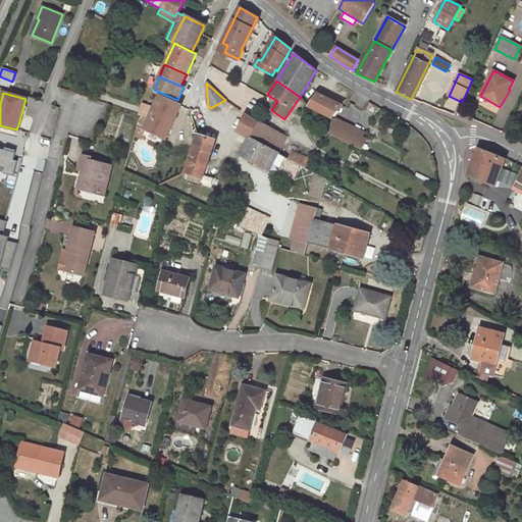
[(342,105),(317,94),(308,106),(307,107),(323,115),(323,114),(330,117),(342,105)]
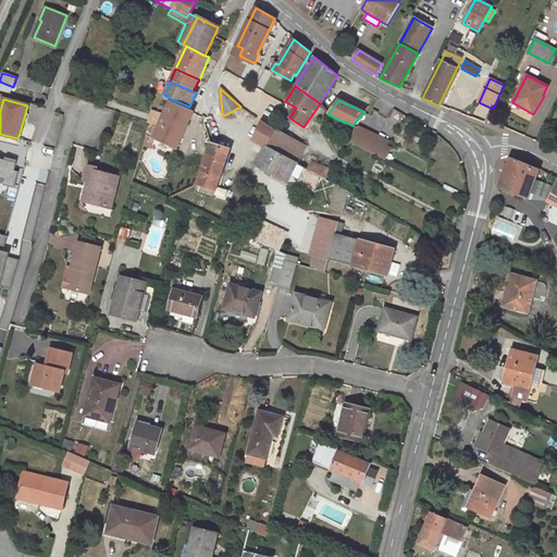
[(194,112),(188,110),(170,101),(152,137),(176,149),(194,112)]
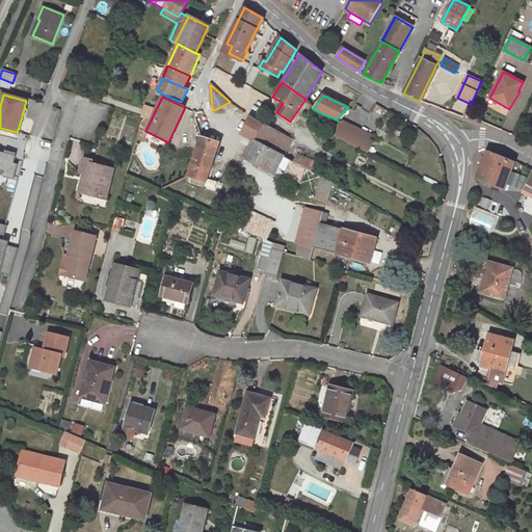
[(155,109),(145,106),(142,117),(150,121),(155,109)]
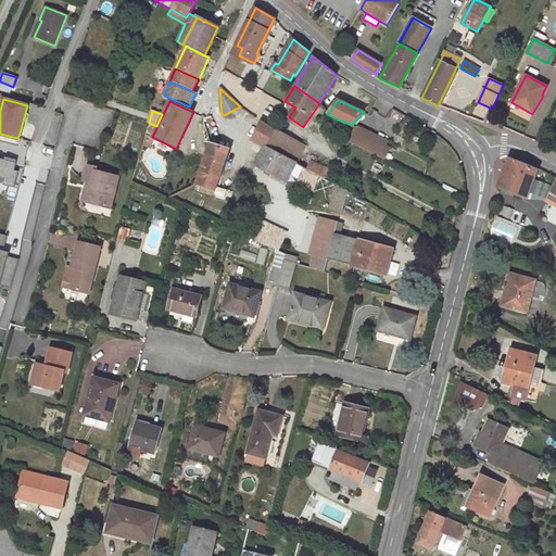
[(274,128),(264,124),(254,141),(264,147),(265,147),(274,128)]
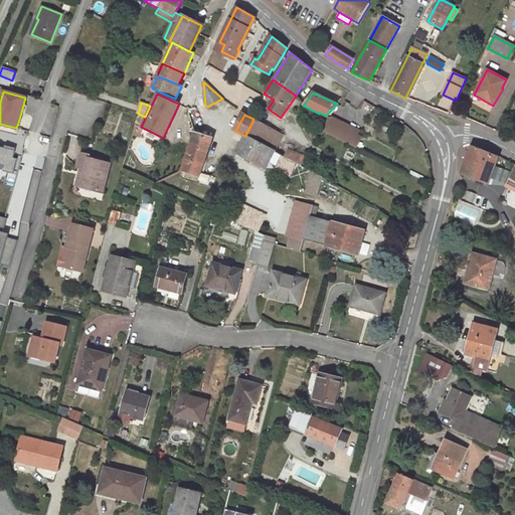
[(359,132),(331,118),(324,132),(351,145),(359,132)]
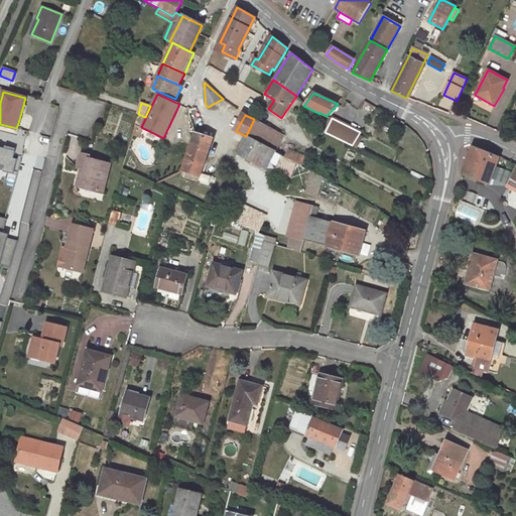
[(285,136),(254,119),(246,136),(275,152),(276,153),(285,136)]
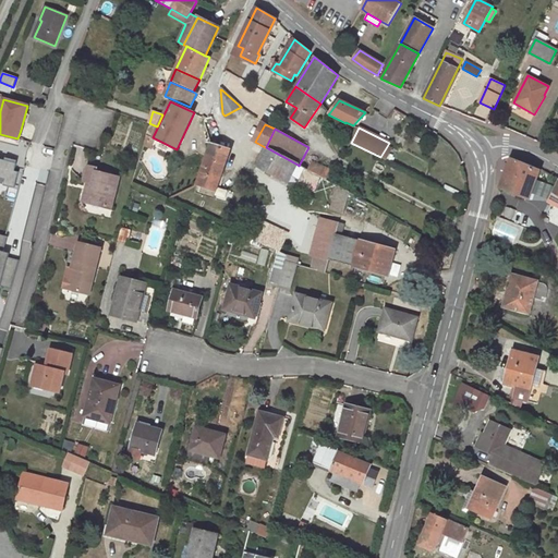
[(17,138),(0,134),(0,145),(8,148),(15,150),(16,143),(17,138)]
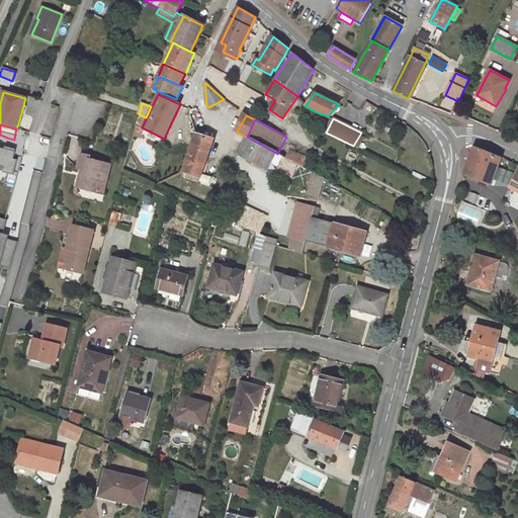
[(212,140),(195,135),(182,172),(199,178),(212,140)]
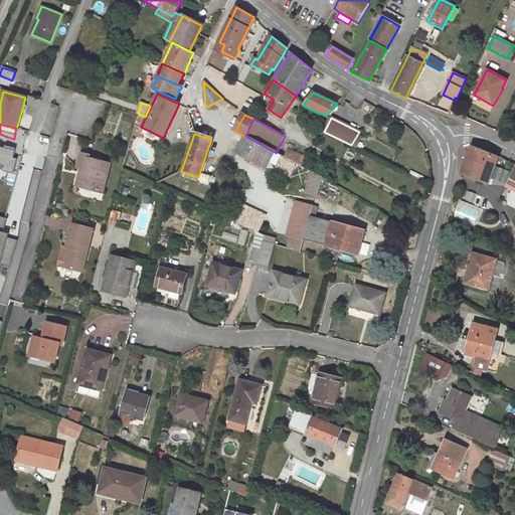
[(275,152),(245,136),(244,136),(235,153),(264,167),(267,161),(272,163),(277,153),(276,153),(275,152)]
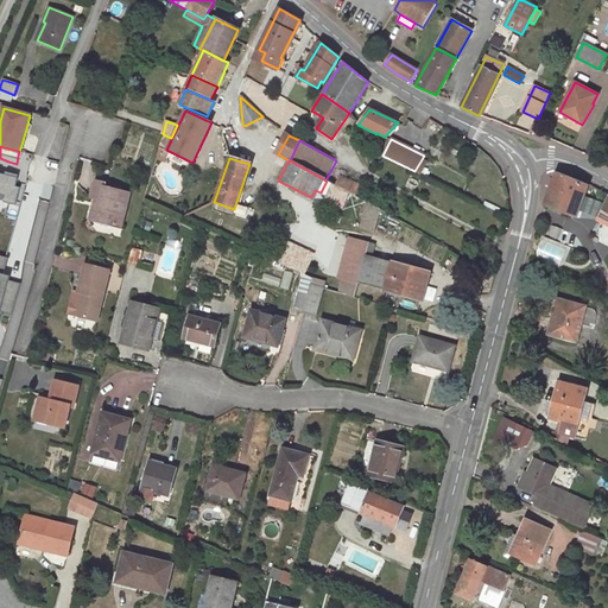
[(588,185),(587,185),(556,173),(544,204),(576,217),(588,185)]
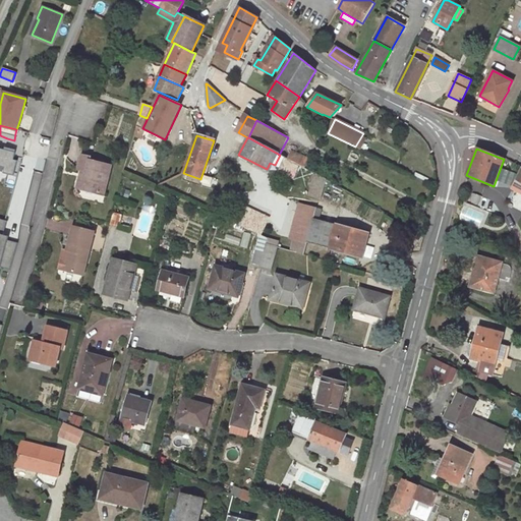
[(309,159),(291,151),(287,159),(304,168),(309,159)]
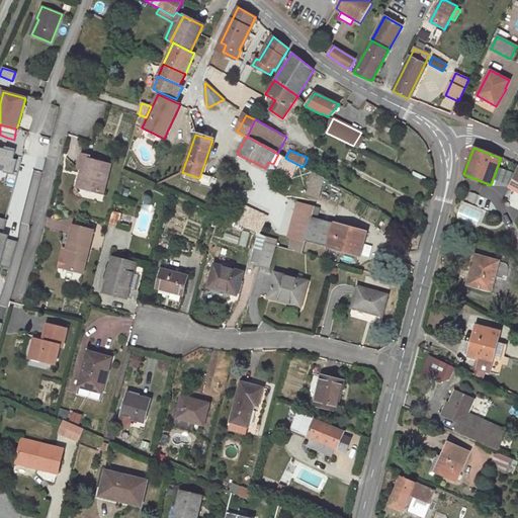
[(25,155),(19,153),(16,160),(23,162),(25,155)]
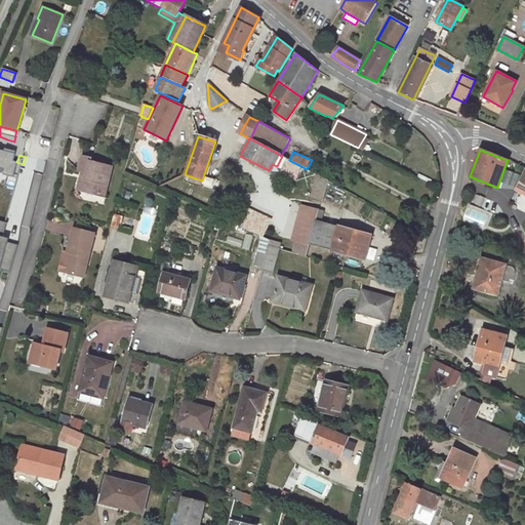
[(112,167),(91,162),(91,159),(83,157),(79,171),(81,171),(86,173),(81,191),(106,197),(113,167),(112,167)]
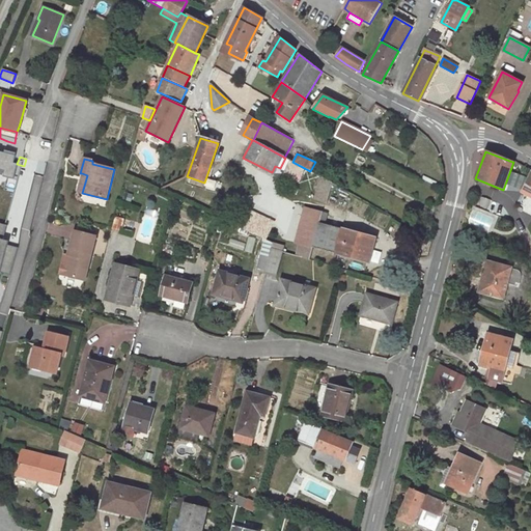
[(82,193),(87,175),(82,173),(78,191),(82,193)]
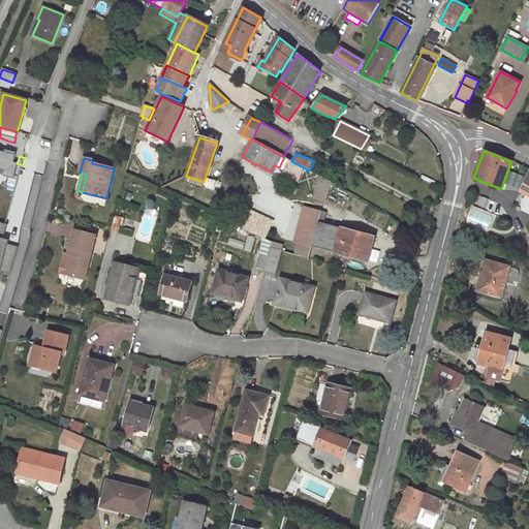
[(324,203),(330,182),(320,177),(314,198),(324,203)]
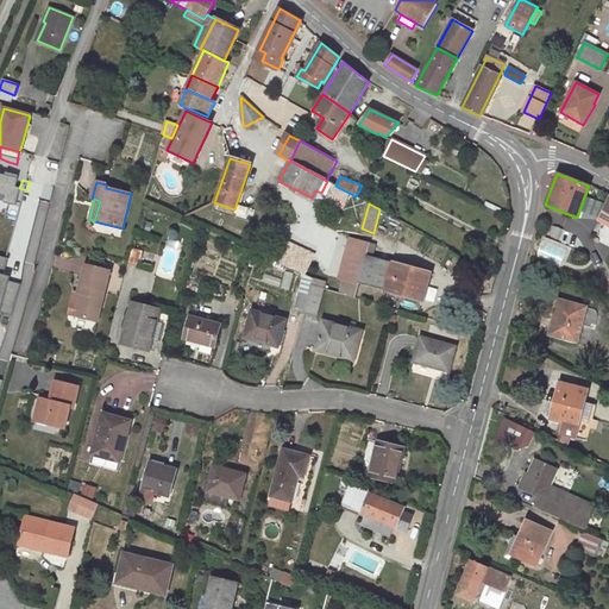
[(608,215),(603,212),(598,220),(608,225),(608,215)]
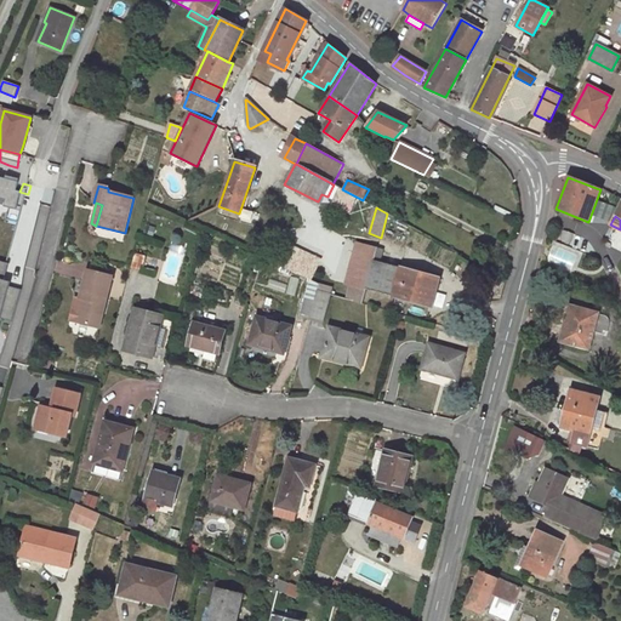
[(146,256),(135,254),(131,268),(141,271),(146,256)]
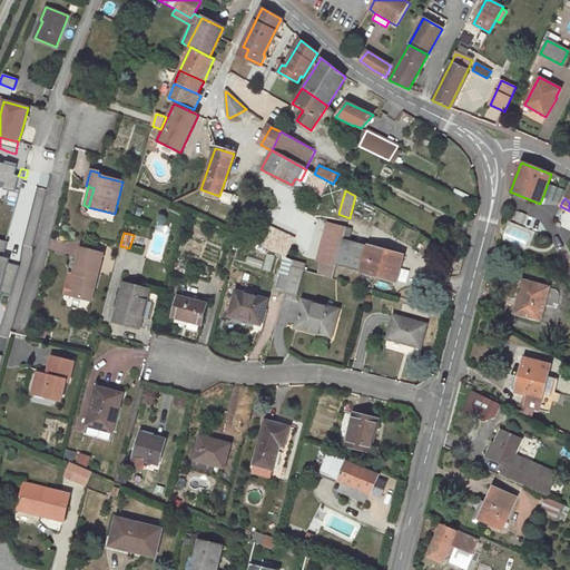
[(367,246),(343,239),(337,237),(320,233),(312,259),(361,273),(367,246)]
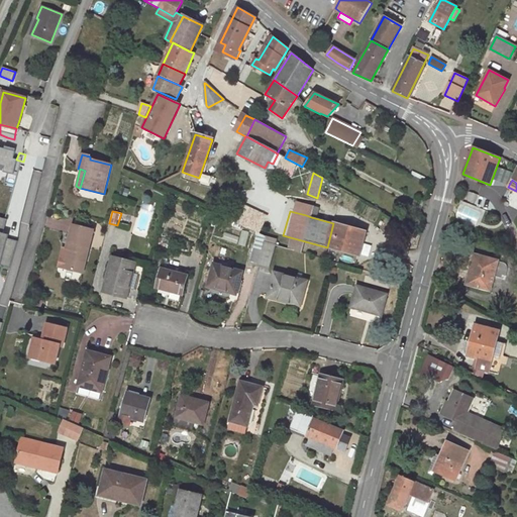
[(364,231),(333,223),(327,247),(357,255),(364,231)]
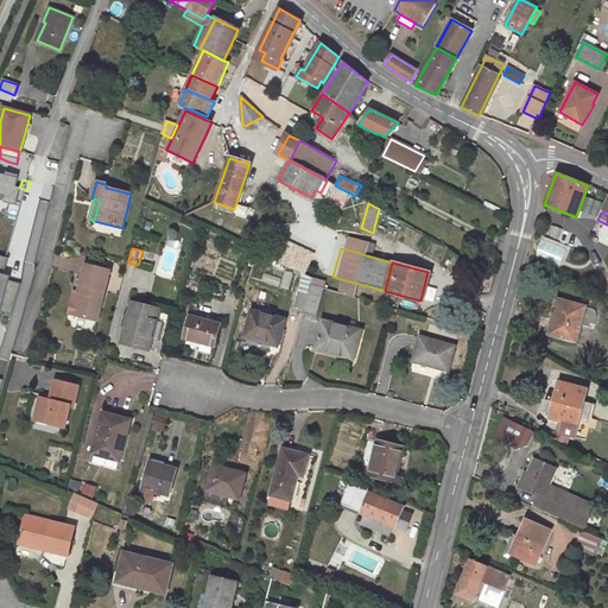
[(96,321),(109,271),(86,265),(78,292),(80,293),(82,293),(76,316),(96,321)]
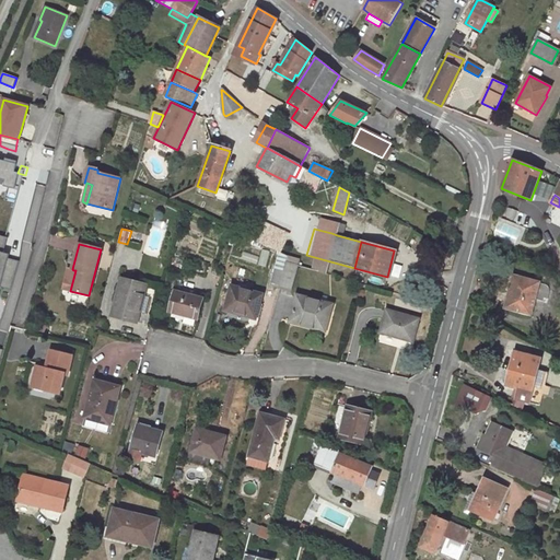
[(286,263),(288,256),(279,253),(270,284),(279,288),(279,287),(286,263)]
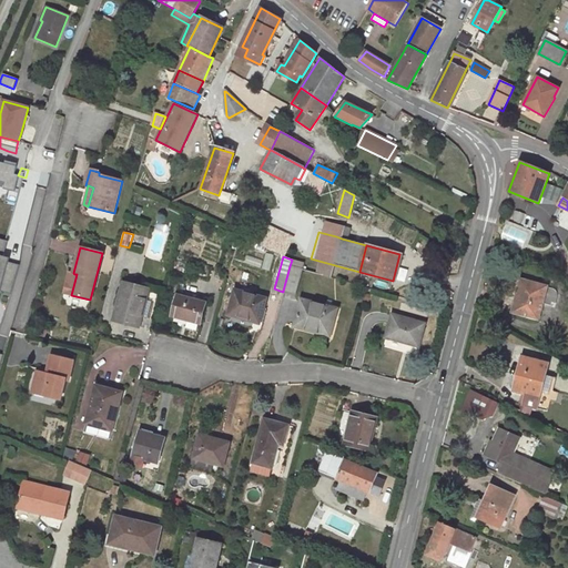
[(302,270),(290,266),(283,291),(295,294),(302,270)]
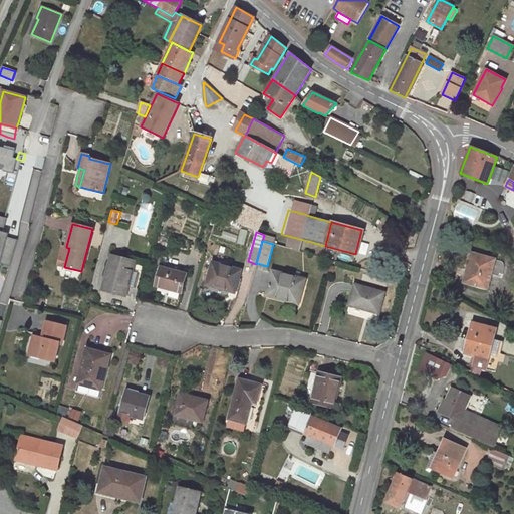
[(464,282),(487,289),(495,259),(474,254),(471,267),(468,266),(464,282)]
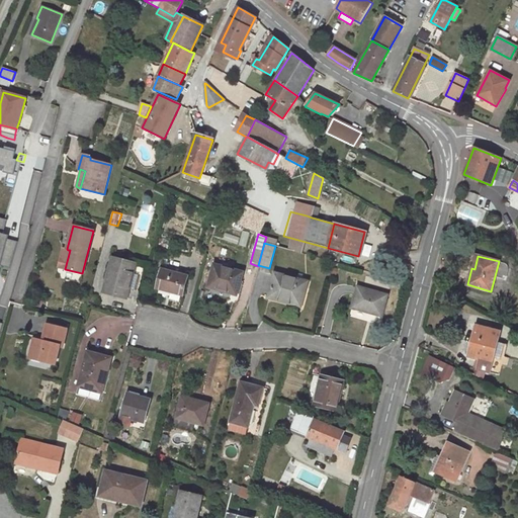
[(136,264),(112,258),(103,292),(126,298),(128,288),(126,287),(131,273),(133,274),(136,264)]
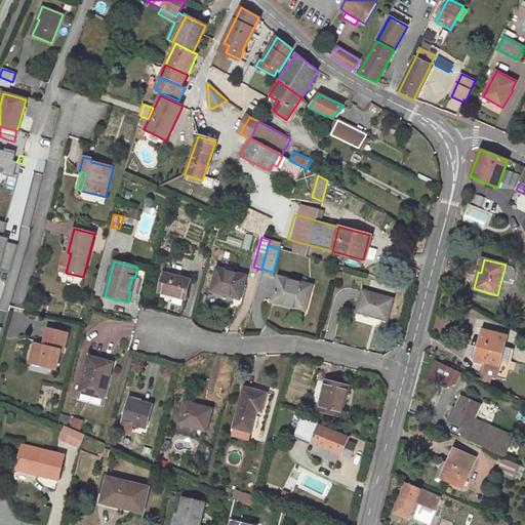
[(234,269),(221,265),(219,270),(233,273),(234,269)]
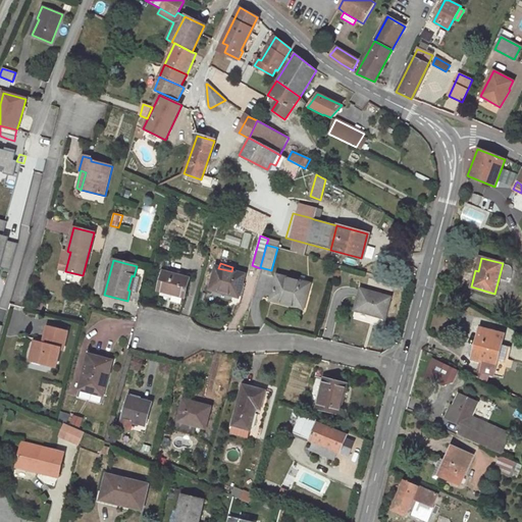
[(218,268),(216,267),(210,290),(238,297),(244,275),(231,271),(218,268)]
